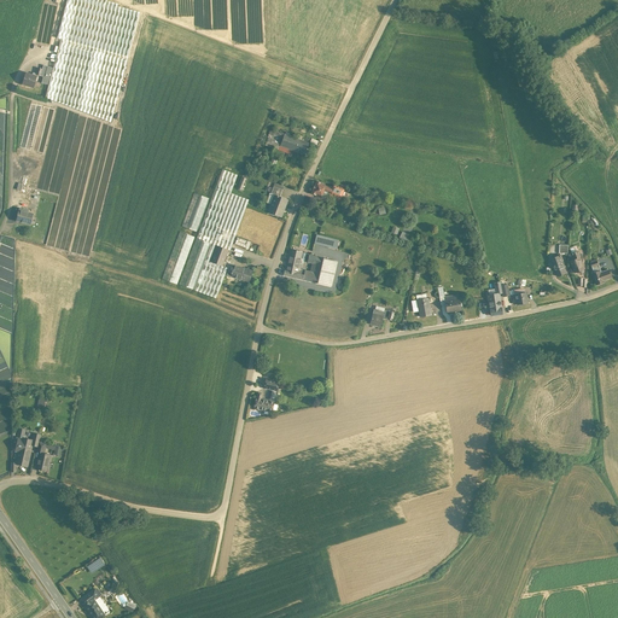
[(93,0),(81,44),(94,47),(60,39),(53,68),(48,85),(45,98),(111,122),(140,12),(117,6),(118,4),(106,1),(106,0),(93,0)]
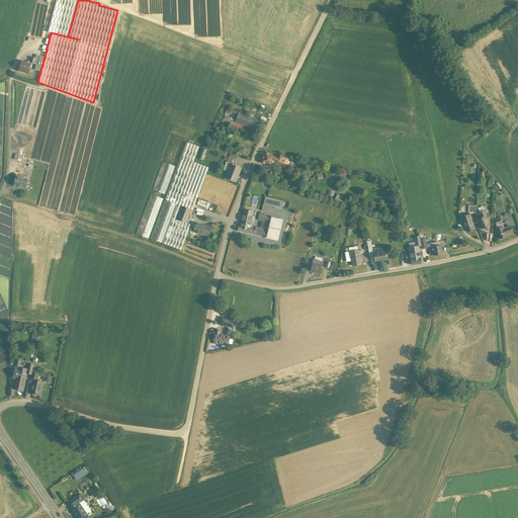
[(68,36),(78,0),(56,0),(49,31),(68,36)]
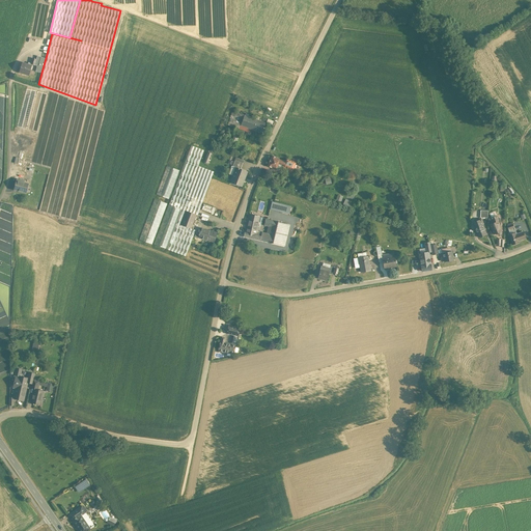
[(432,47),(430,36),(424,37),(426,48),(432,47)]
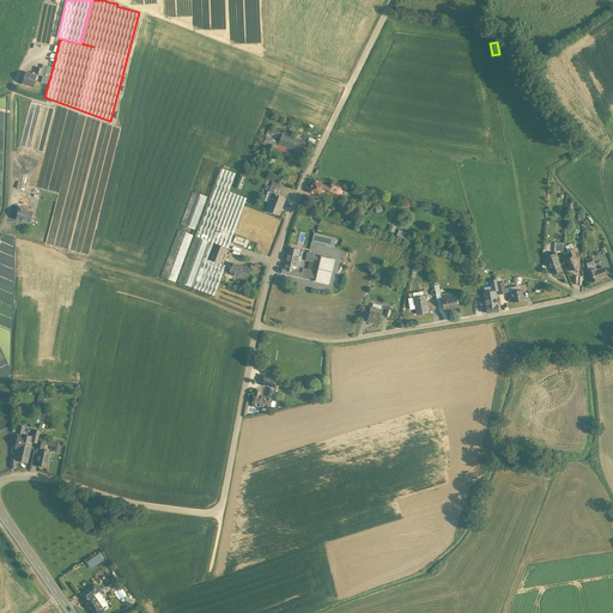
[(53,67),(47,66),(44,77),(43,77),(41,83),(48,84),(53,67)]
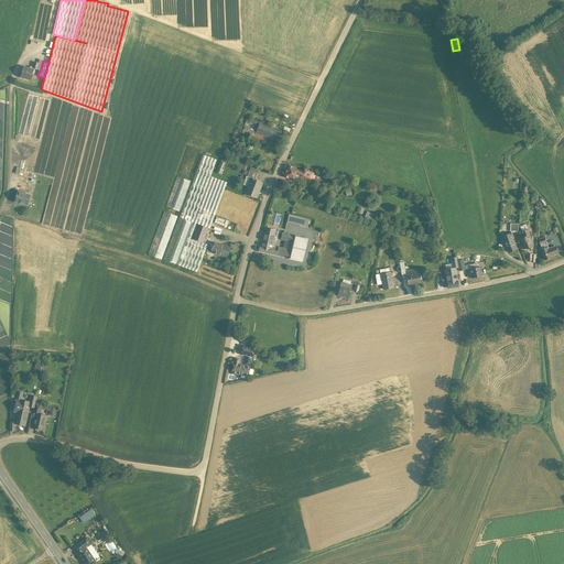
[(34,69),(23,66),(20,76),(31,79),(34,69)]
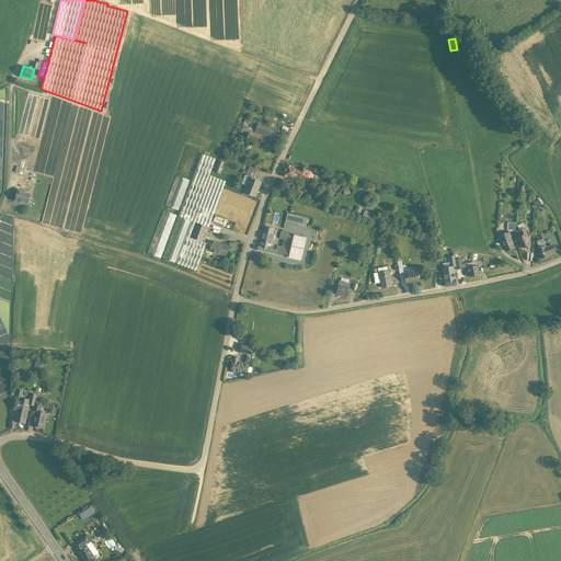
[(29,135),(38,95),(29,93),(19,133),(29,135)]
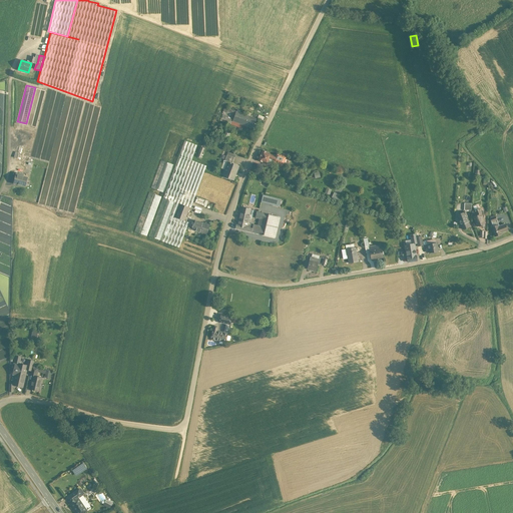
[(36,126),(46,90),(37,88),(28,123),(36,126)]
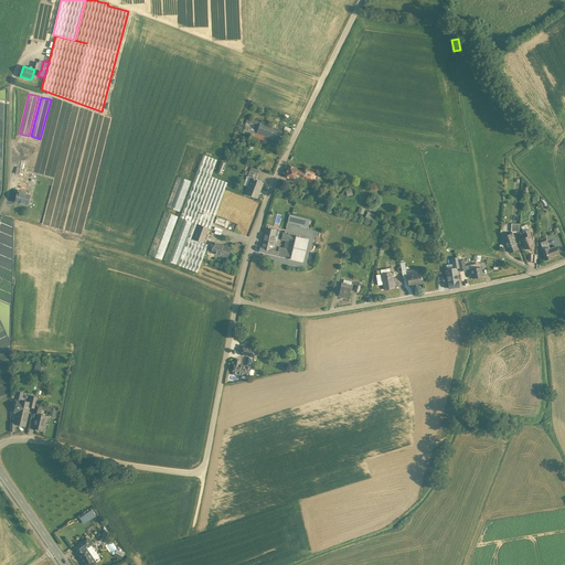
[(256,132),(260,121),(252,119),(248,129),(256,132)]
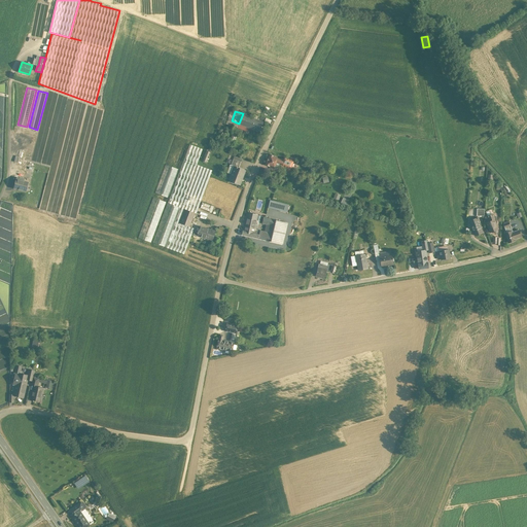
[(255,118),(243,113),(239,124),(251,128),(255,118)]
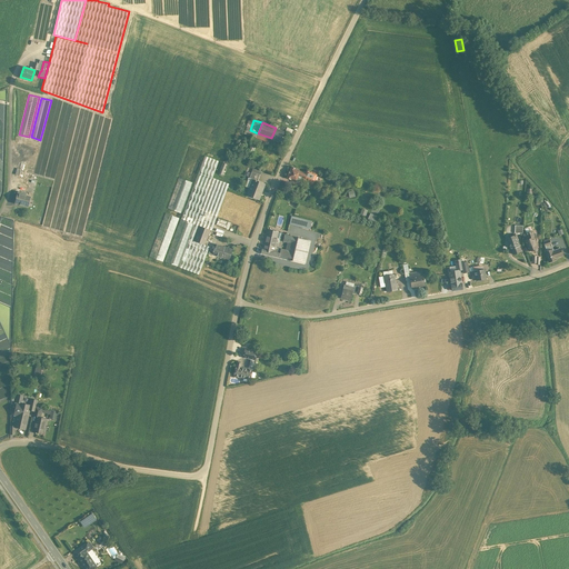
[(285,131),(276,128),(271,138),(280,141),(285,131)]
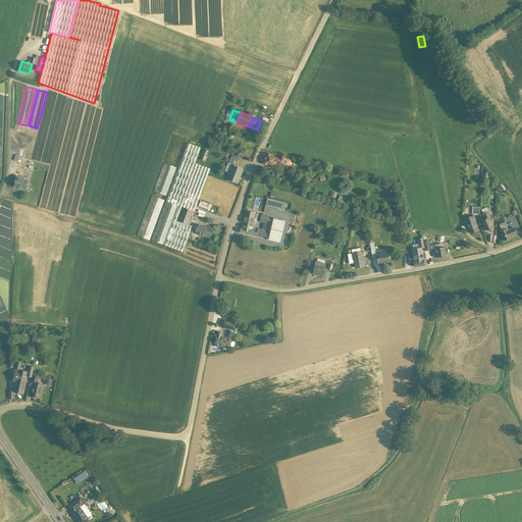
[(188,143),(166,201),(178,205),(183,207),(193,211),(194,211),(210,169),(195,163),(200,148),(188,143)]
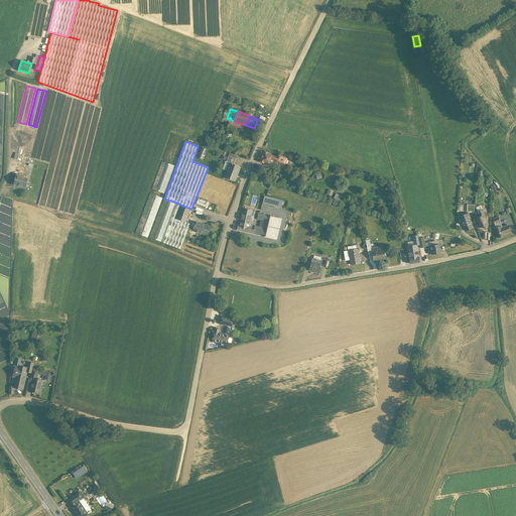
[(268,153),(264,151),(260,161),(264,162),(268,164),(270,158),(275,161),(277,157),(268,153)]
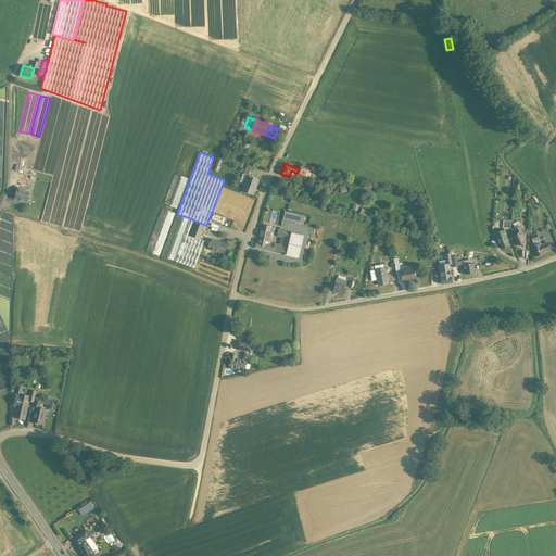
[(243,174),(248,175),(252,177),(254,171),(245,167),(243,174)]
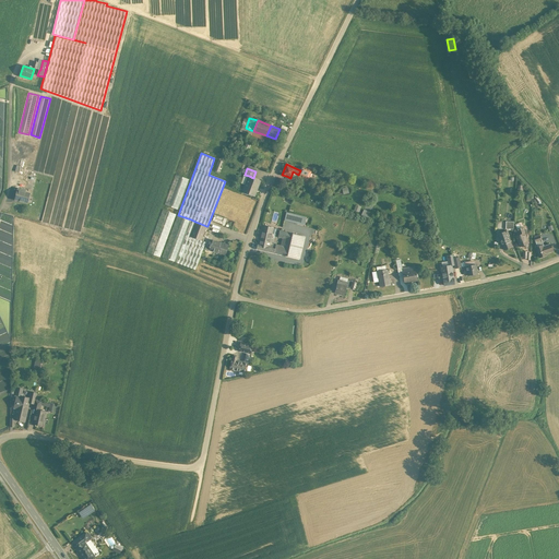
[(311,171),(304,168),(301,175),(308,178),(311,171)]
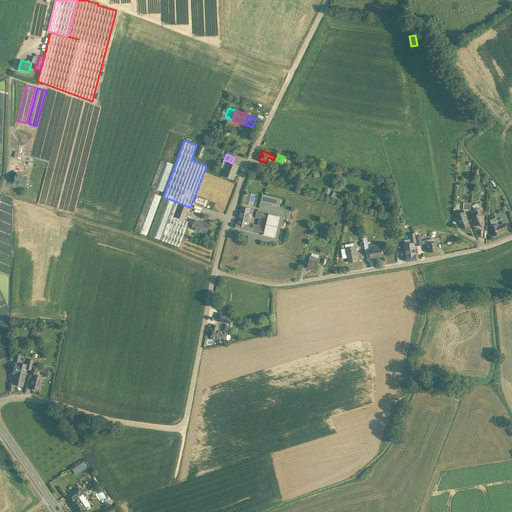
[(161,160),(151,187),(163,192),(173,164),(161,160)]
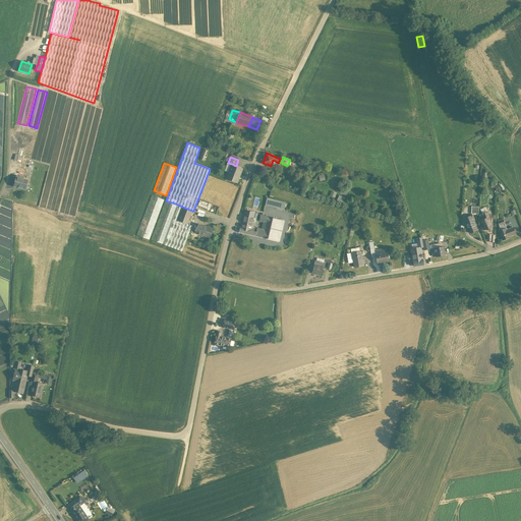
[(236,166),(232,164),(226,179),(236,183),(242,168),(236,166)]
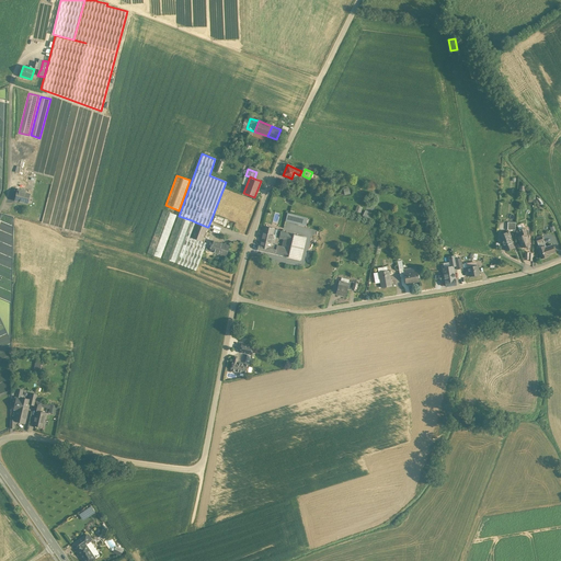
[(30,194),(23,192),(23,191),(16,190),(14,201),(27,203),(30,194)]
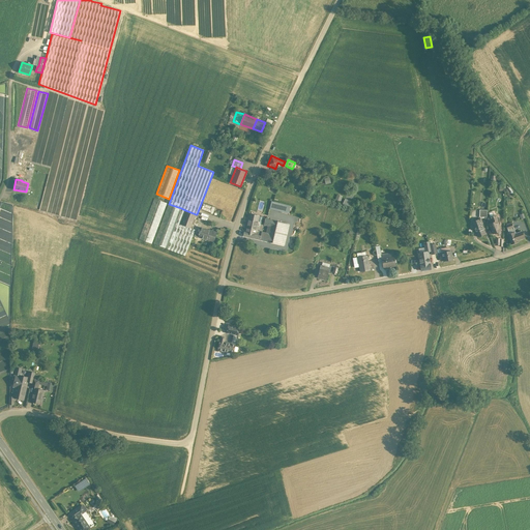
[(349,207),(352,201),(345,198),(343,204),(349,207)]
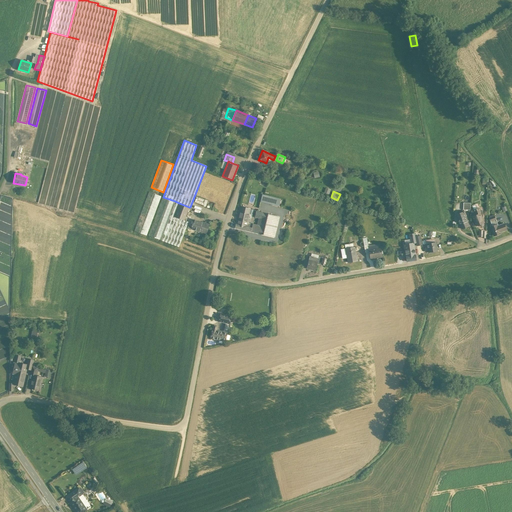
[(161,196),(149,192),(134,231),(146,235),(161,196)]
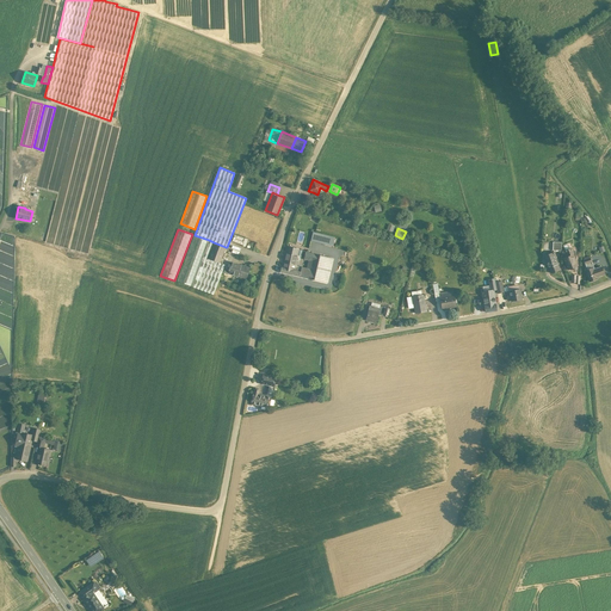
[(344,240),(313,233),(310,241),(341,248),(344,240)]
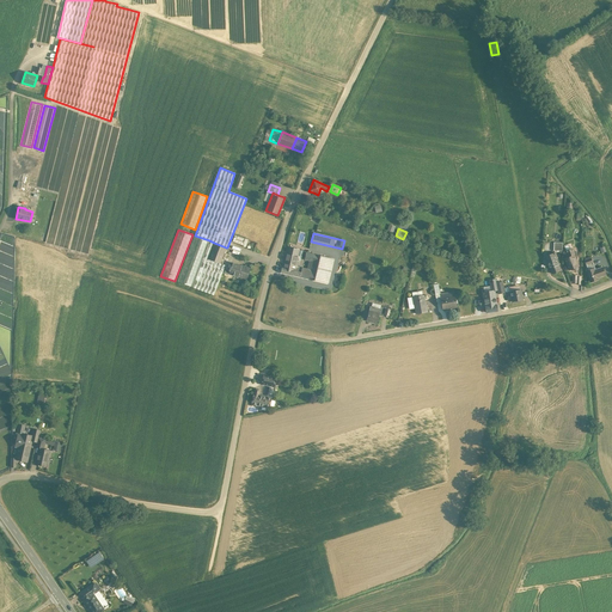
[(246,246),(249,239),(234,234),(232,242),(246,246)]
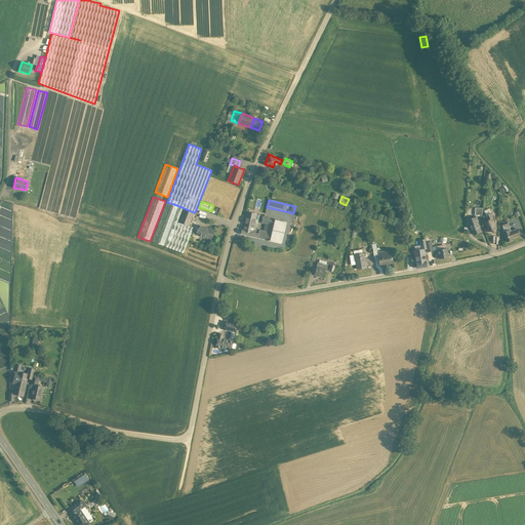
[(166,202),(152,241),(165,246),(179,206),(167,202),(166,202)]
